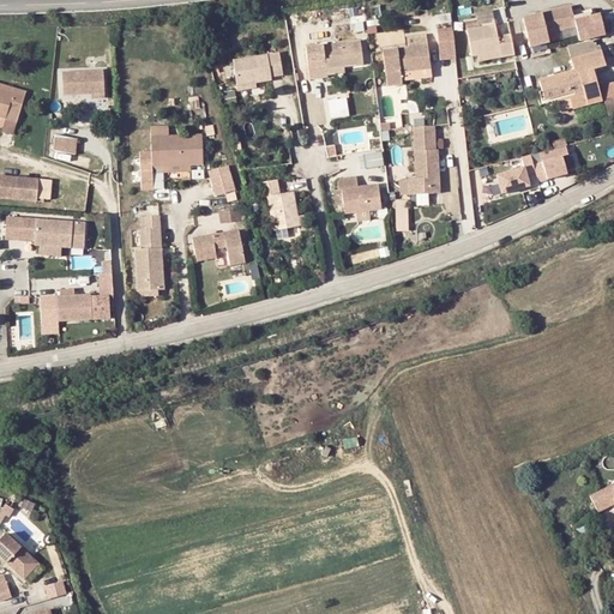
[(551,42),(548,32),(577,25),(578,35),(581,41),(606,35),(601,16),(576,22),(572,6),(524,17),(530,46),(551,42)]
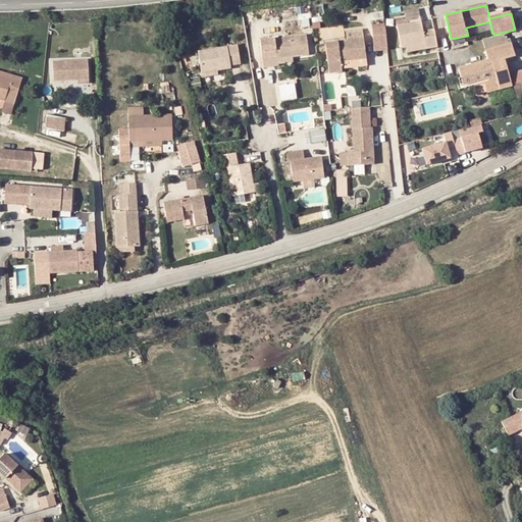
[(404,13),(407,23),(419,20),(416,9),(404,13)]
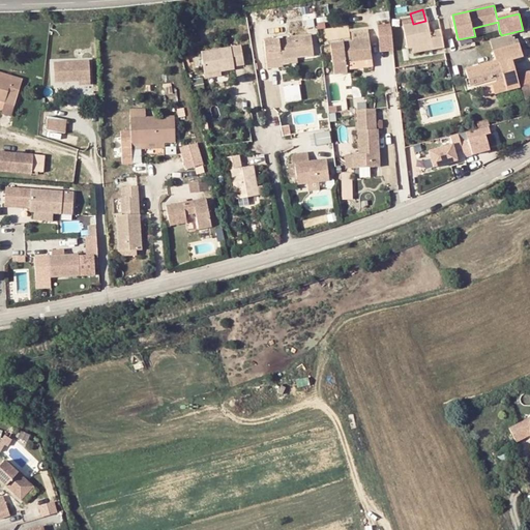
[(416,46),(431,42),(432,48),(443,45),(439,28),(429,31),(425,21),(413,24),(401,27),(407,49),(416,46)]
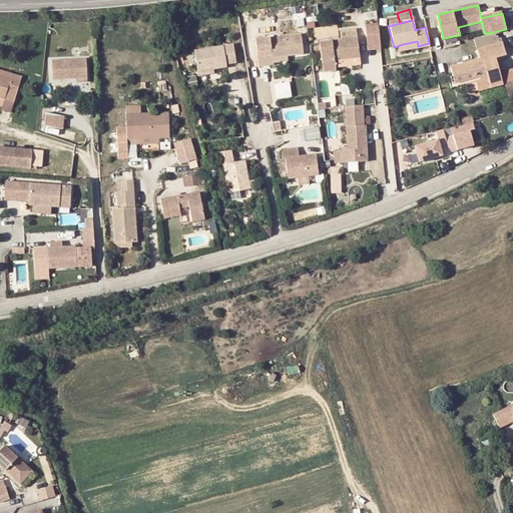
[(483,29),(482,21),(458,27),(460,35),(483,29)]
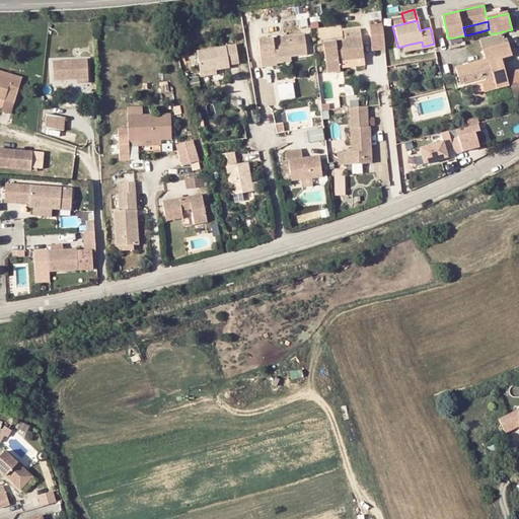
[(367,25),(370,48),(383,46),(380,23),(367,25)]
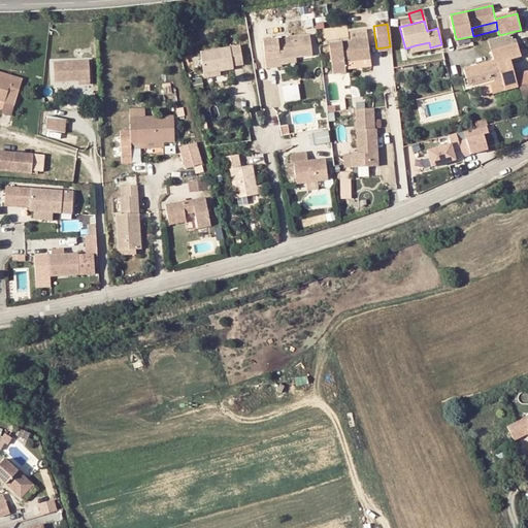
[(347,67),(344,60),(372,55),(368,28),(352,30),(353,38),(329,42),(333,70),(347,68),(347,67)]
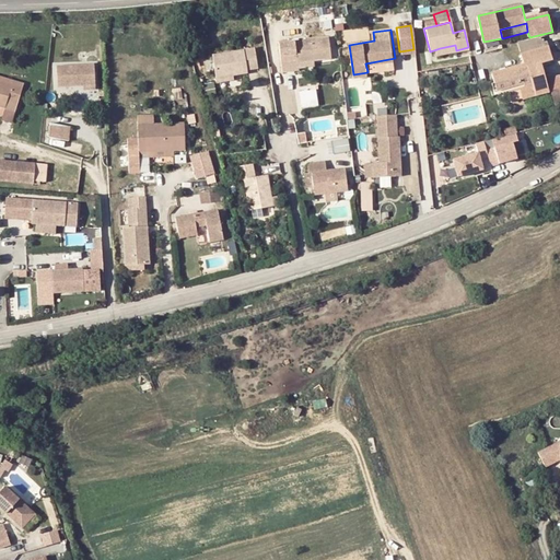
[(328,36),(278,44),(282,71),(299,69),(298,62),(313,60),(331,58),(328,36)]
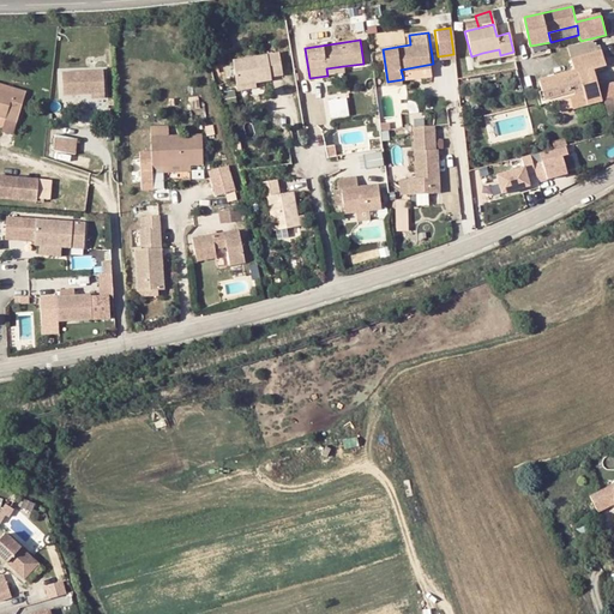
[(570,47),(572,59),(596,52),(593,41),(570,47)]
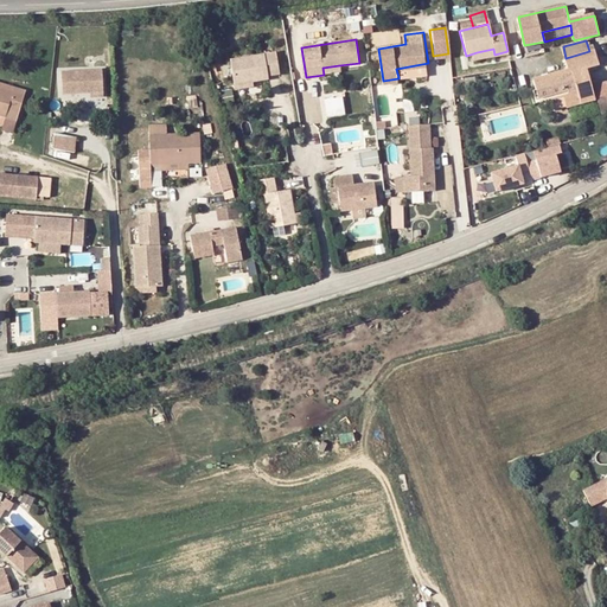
[(477,52),(478,59),(494,55),(493,49),(477,52)]
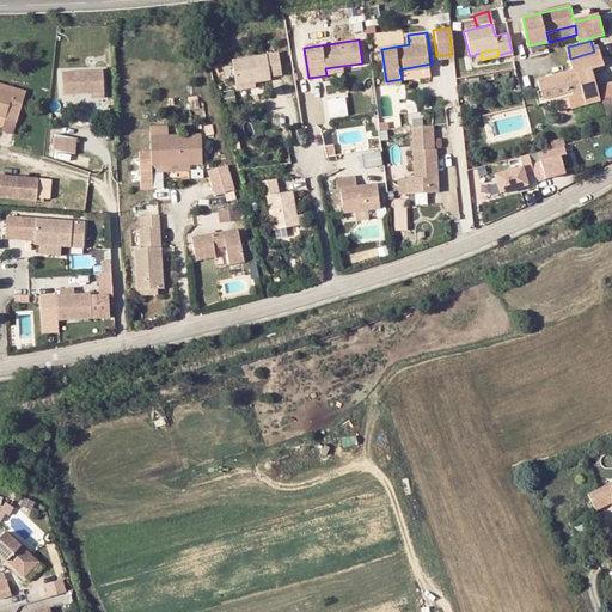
[(556,101),(582,93),(586,104),(600,101),(592,71),(606,67),(601,50),(594,51),(570,59),(574,71),(538,80),(544,103),(556,101)]
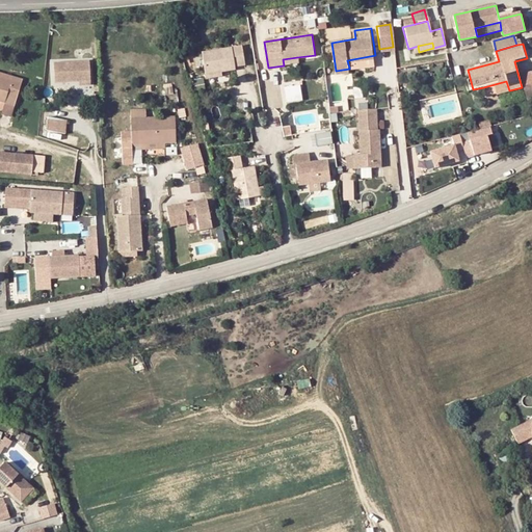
[(206,74),(219,72),(234,69),(233,65),(243,63),(240,45),(202,51),(206,74)]
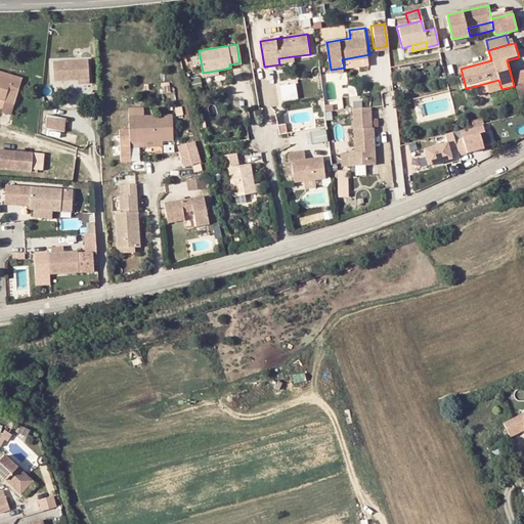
[(293,56),(278,58),(279,64),(294,62),(293,56)]
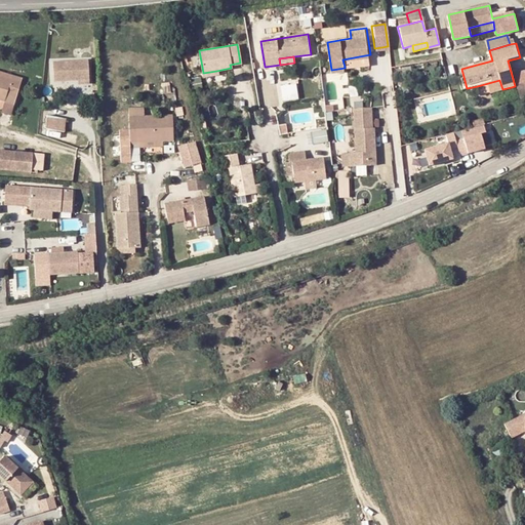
[(53,81),(78,79),(89,78),(87,58),(51,62),(53,81)]
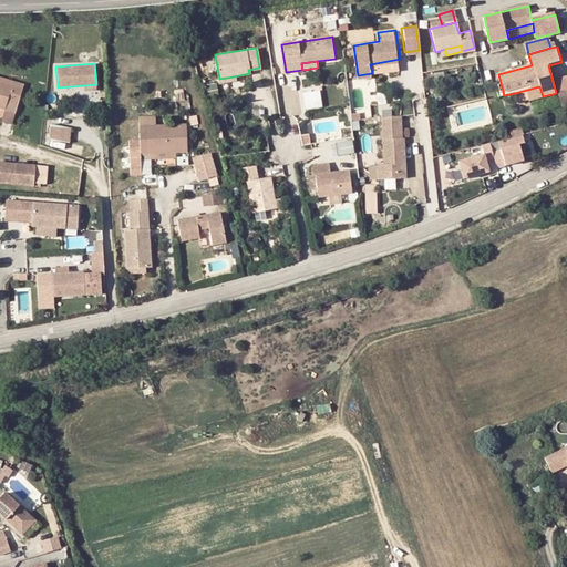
[(0,82),(11,85),(12,80),(0,76),(0,82)]
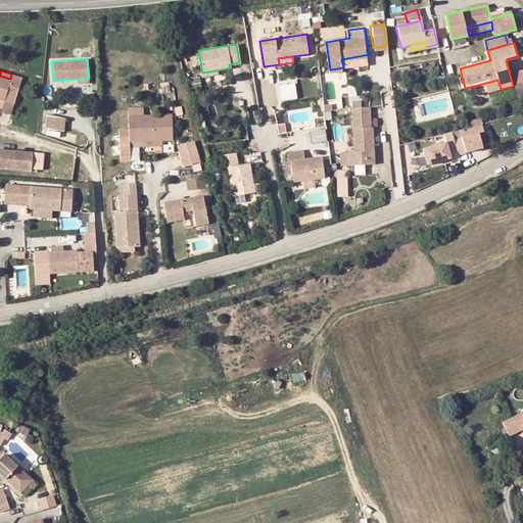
[(0,98),(5,100),(15,102),(21,76),(11,74),(10,79),(0,76),(0,98)]
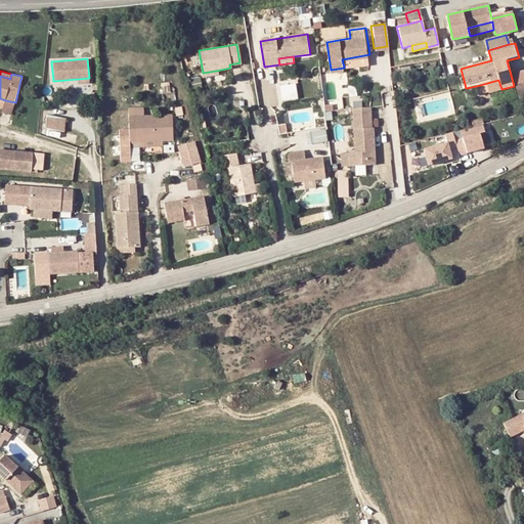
[(476,86),(479,96),(501,89),(498,80),(476,86)]
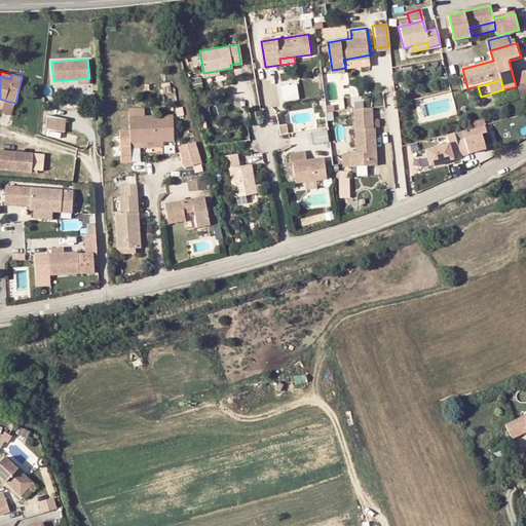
[(298,82),(283,85),(286,101),(300,98),(298,82)]
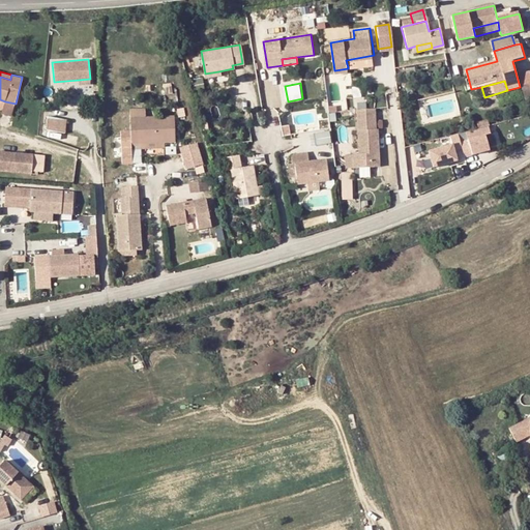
[(3,110),(13,112),(16,104),(5,101),(3,110)]
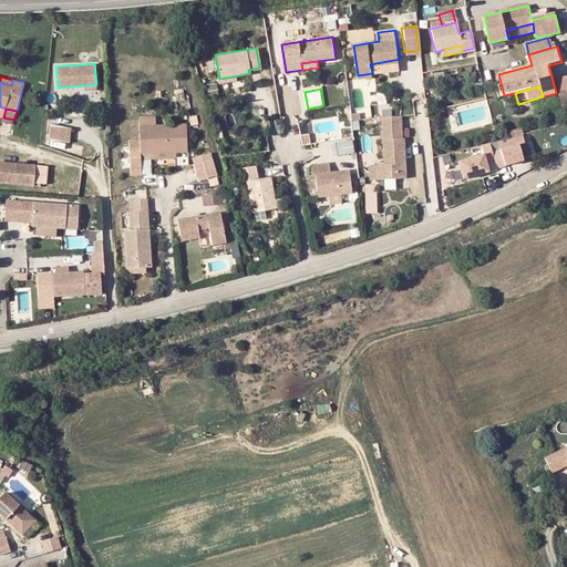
[(70,120),(50,116),(48,131),(68,135),(70,120)]
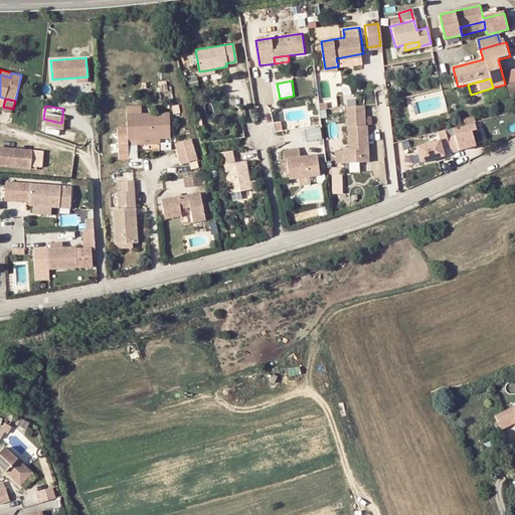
[(349,162),(367,160),(364,125),(361,126),(359,106),(344,106),(346,126),(348,150),(349,162)]
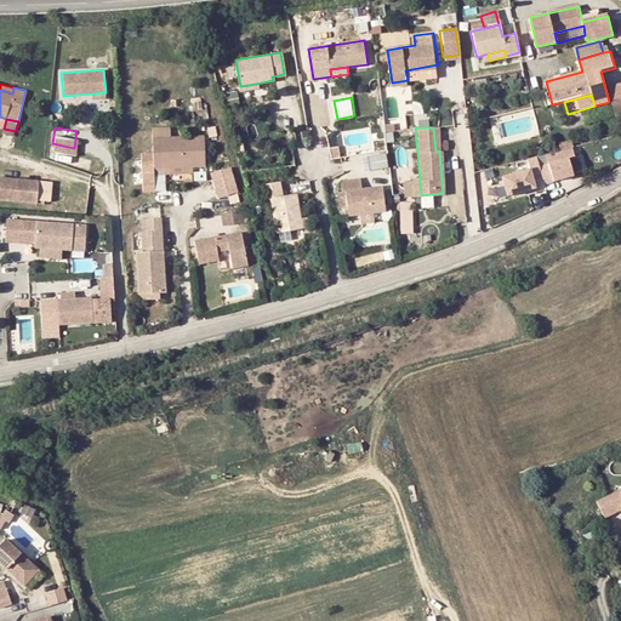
[(155,167),(193,166),(205,165),(204,136),(171,137),(154,138),(154,153),(142,154),(143,192),(157,192),(155,174),(155,167)]
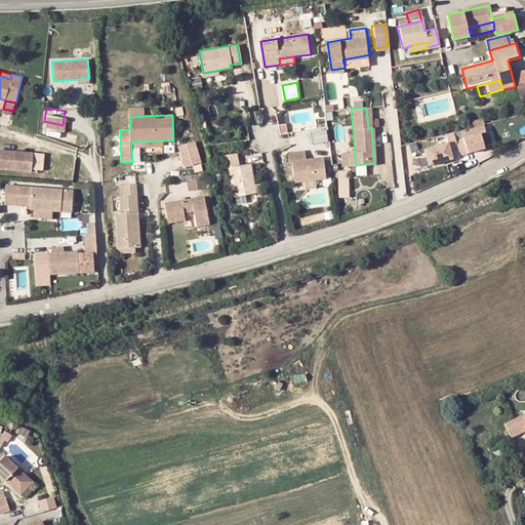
[(313,130),(314,142),(329,140),(328,129),(313,130)]
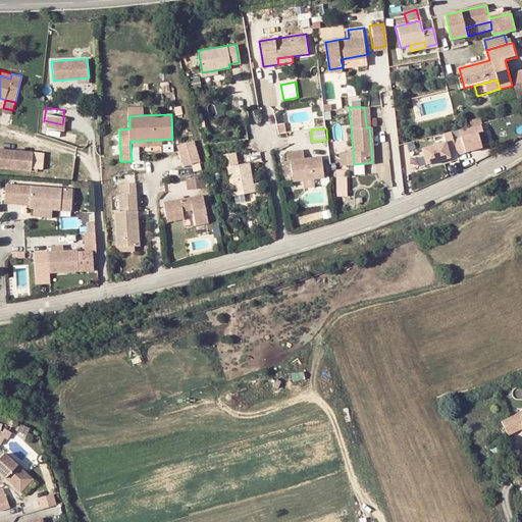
[(488,129),(479,133),(483,145),(492,143),(488,129)]
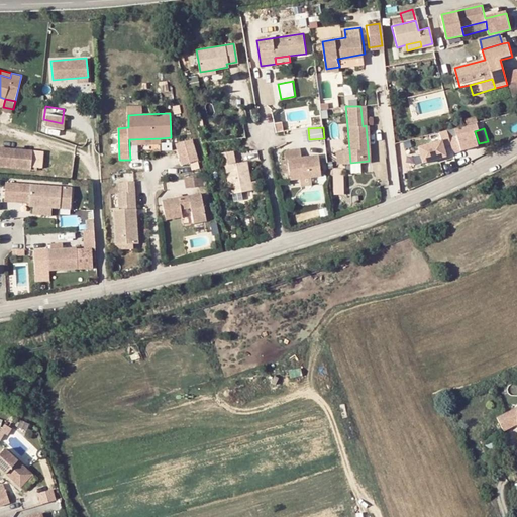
[(181,163),(199,161),(196,139),(178,142),(181,163)]
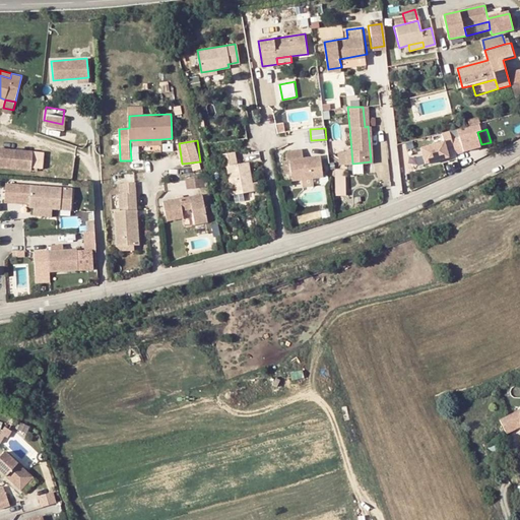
[(35,156),(17,155),(18,147),(0,145),(0,165),(34,169),(35,167),(45,168),(47,150),(36,149),(35,156)]
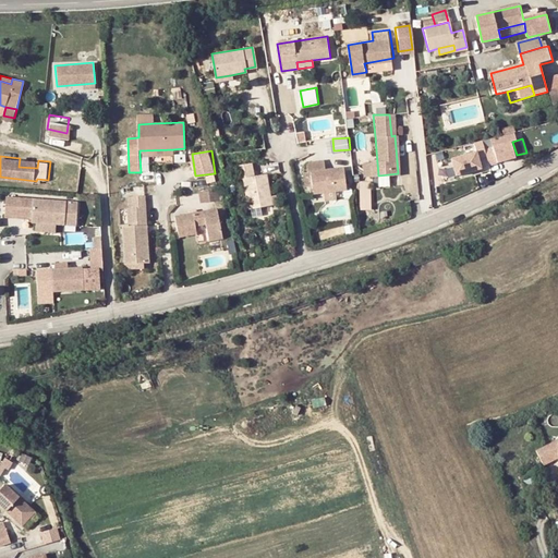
[(37,168),(38,160),(20,158),(19,167),(37,168)]
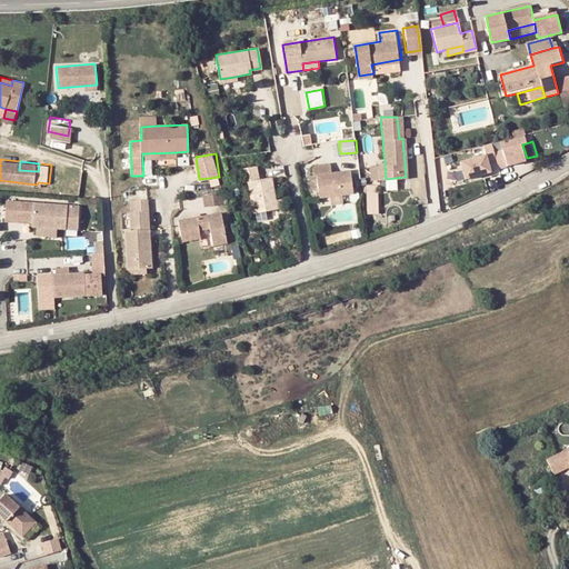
[(317,176),(319,190),(320,199),(355,193),(351,170),(332,173),(330,163),(312,167),(313,176),(317,176)]
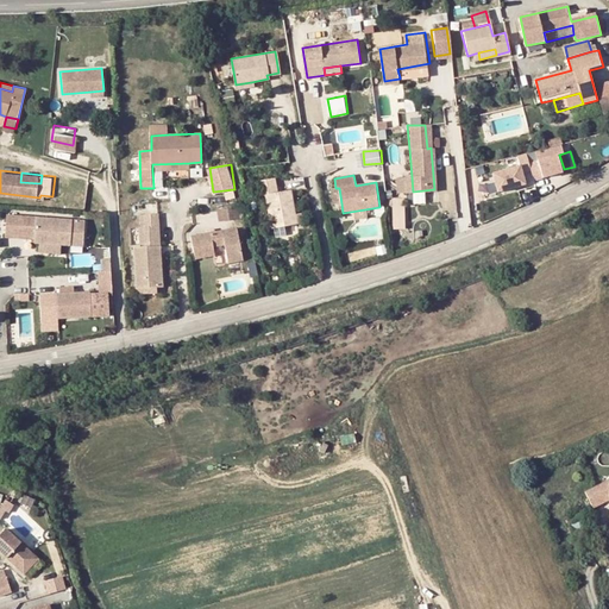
[(413,192),(412,177),(396,179),(397,193),(413,192)]
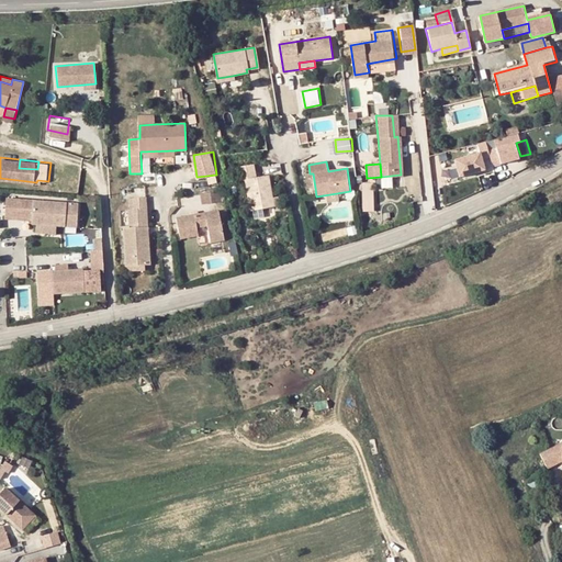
[(237,167),(239,180),(245,179),(250,211),(273,208),(272,198),(269,176),(256,177),(254,165),(237,167)]
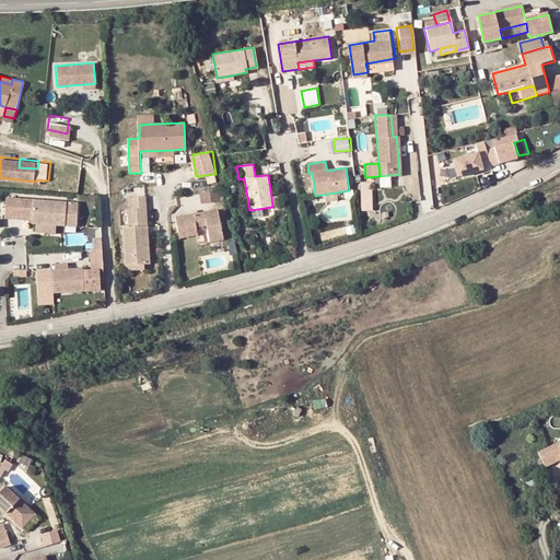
[(448,170),(452,179),(458,177),(456,167),(448,170)]
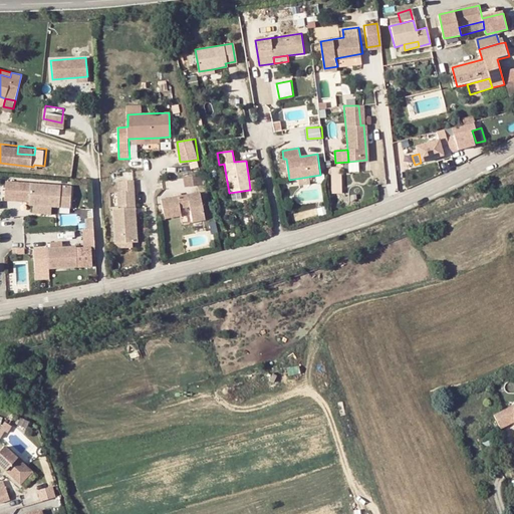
[(288,172),(286,159),(283,159),(279,160),(281,173),(288,172)]
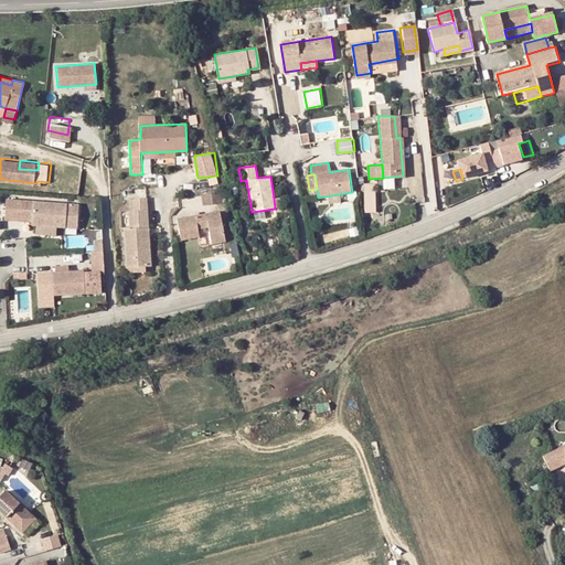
[(366,190),(365,209),(379,209),(379,190),(366,190)]
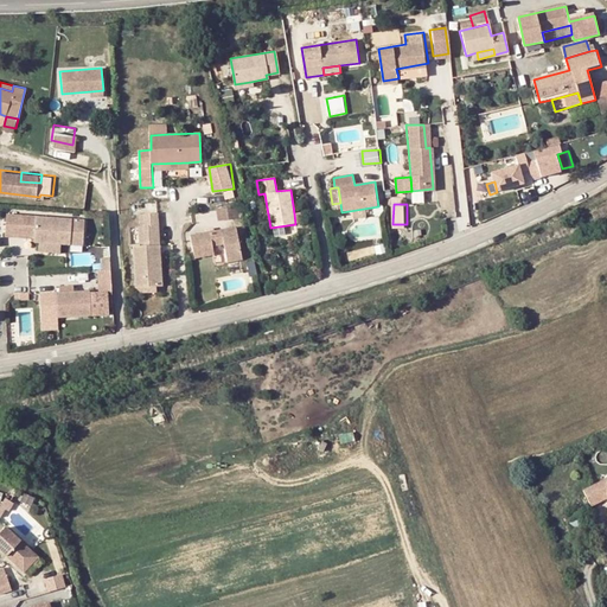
[(236,217),(234,205),(217,209),(218,219),(236,217)]
